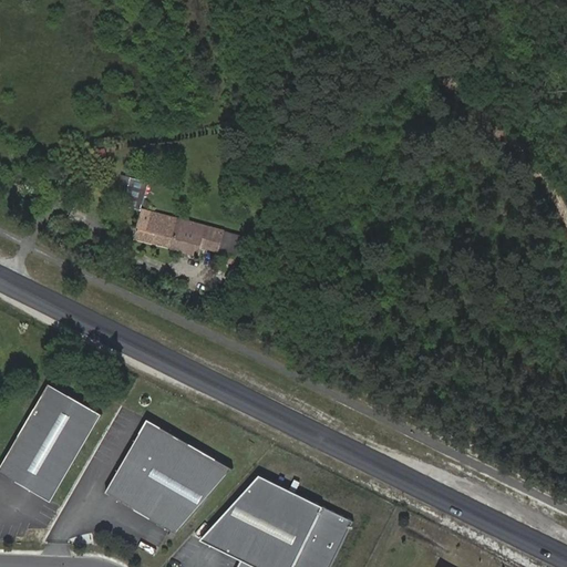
[(124,205),(142,209),(148,182),(124,175),(123,183),(130,185),(124,205)]
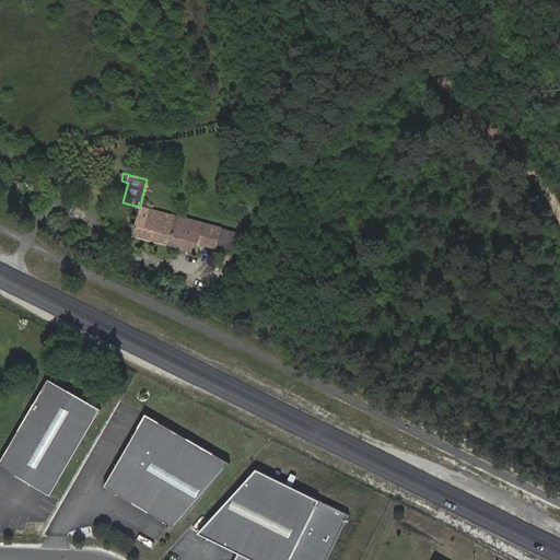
[(205,223),(140,207),(133,235),(198,251),(199,244),(205,223)]
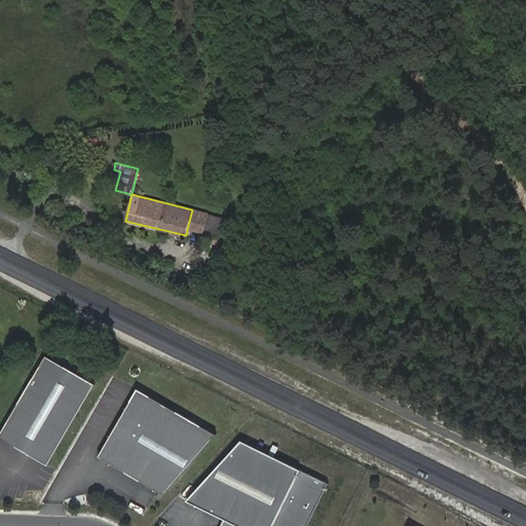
[(192,210),(187,229),(199,232),(204,212),(192,210)]
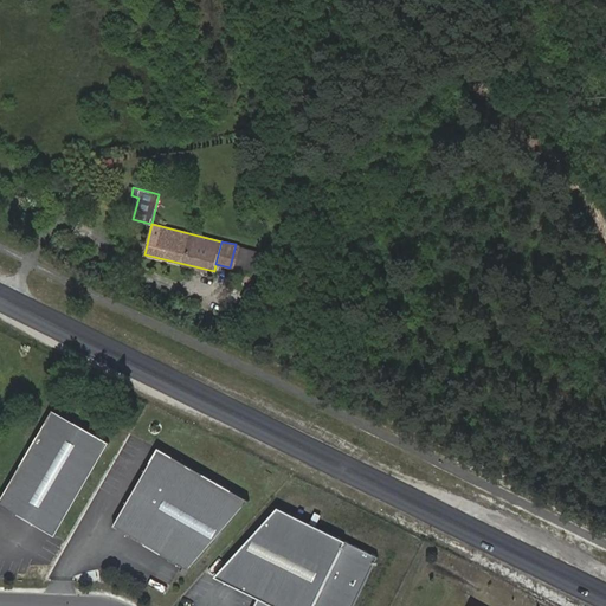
[(0,500),(0,501),(56,534),(109,440),(53,408),(0,500)]
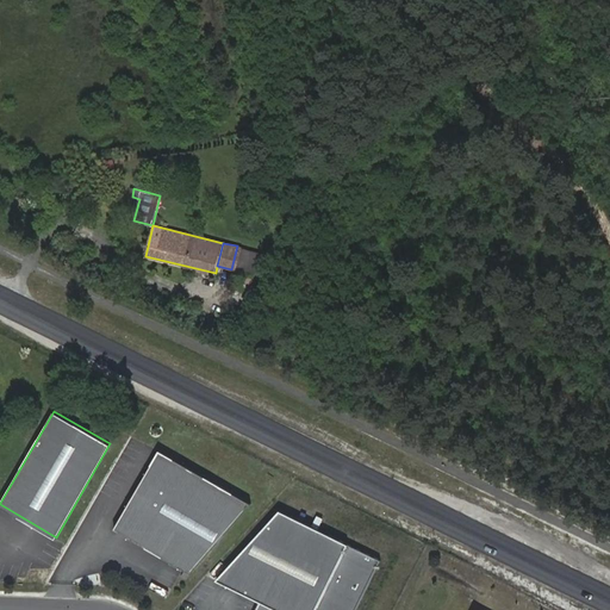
[(191,574),(253,505),(168,456),(155,459),(114,530),(191,574)]
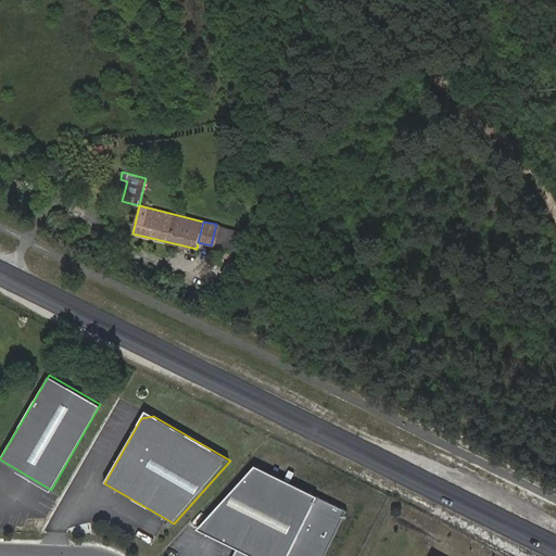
[(327,555),(349,515),(255,466),(199,530),(229,546),(224,555),(327,555)]
